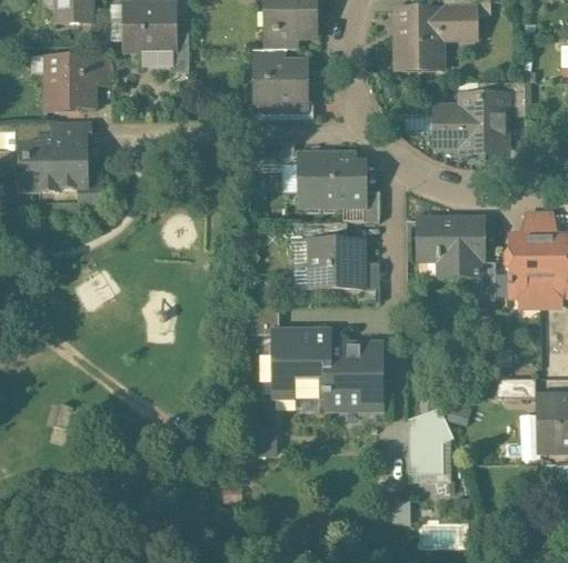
[(58,0),(59,22),(60,22),(86,21),(90,21),(91,22),(92,22),(92,16),(91,0),(58,0)]
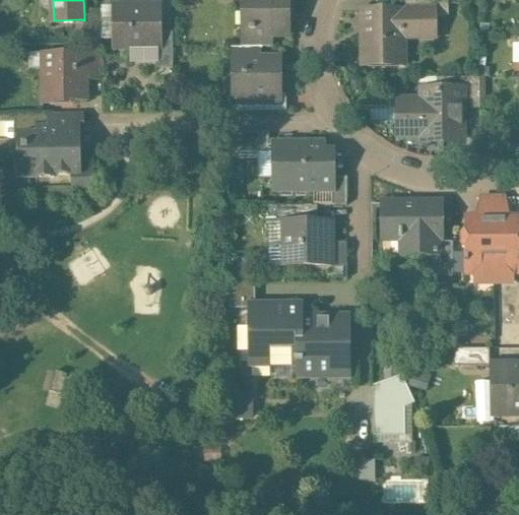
[(243,0),(244,44),(260,44),(271,44),(271,33),(287,33),(287,3),(292,0),(243,0)]
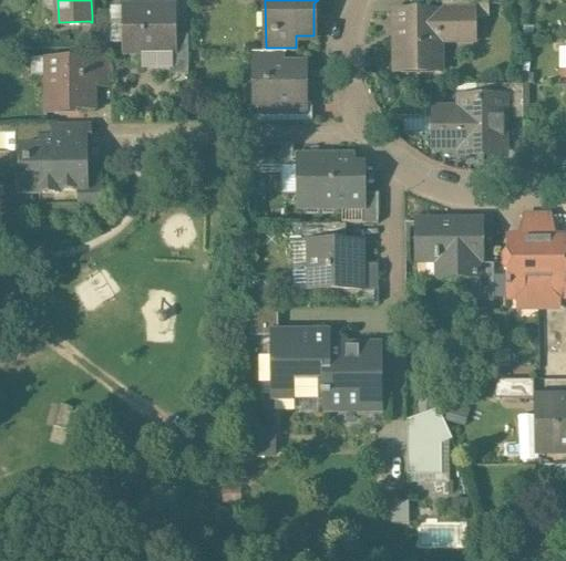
[(442,0),(442,6),(476,6),(476,13),(490,13),(489,0),(442,0)]
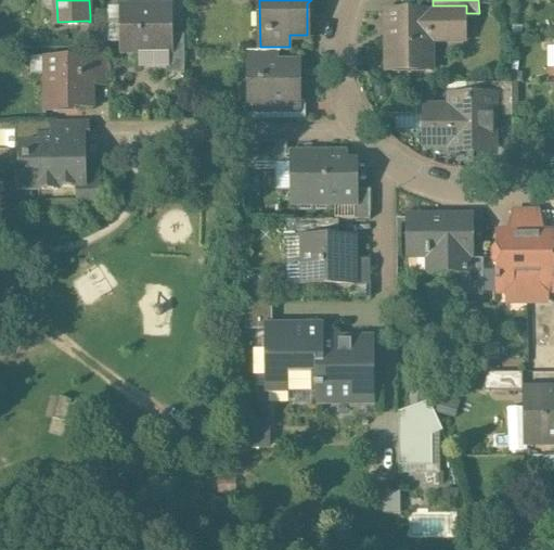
[(171,2),(121,2),(121,48),(168,48),(172,48),(172,30),(171,2)]
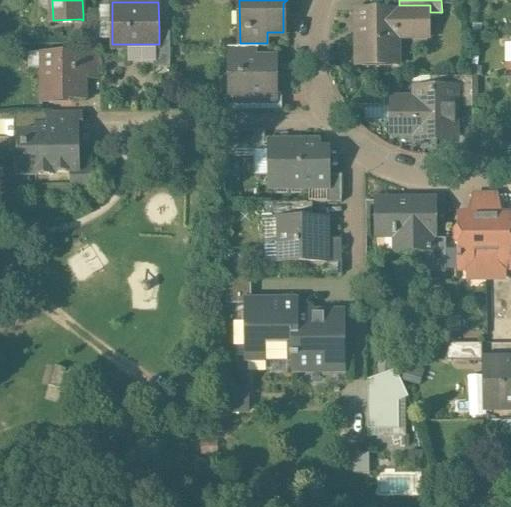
[(399,5),(357,5),(358,61),(400,61),(399,37),(430,37),(430,12),(430,5),(399,5)]
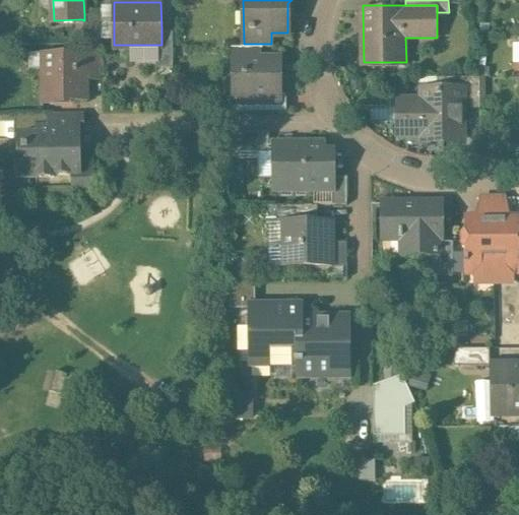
[(98,13),(84,14),(84,20),(83,20),(82,19),(78,19),(78,38),(99,37),(98,13)]
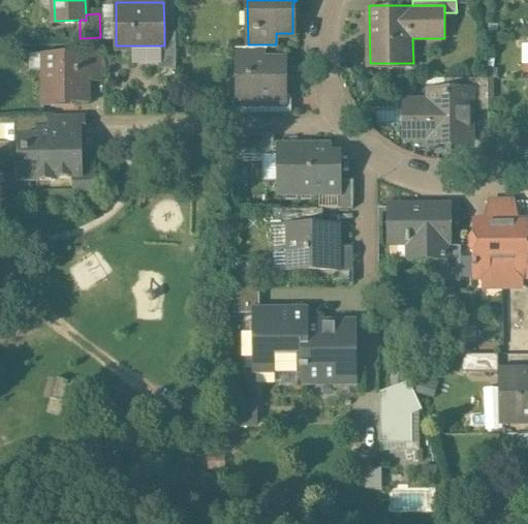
[(177,29),(164,29),(164,45),(160,45),(160,66),(177,66),(177,29)]
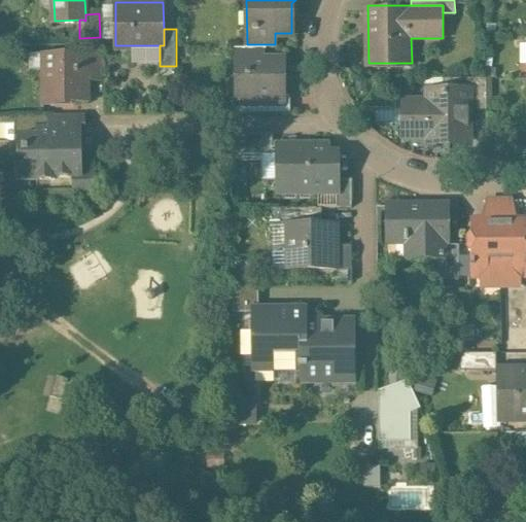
[(264,59),(264,44),(247,44),(237,44),(237,110),(290,110),(290,93),(283,93),(283,59),(264,59)]
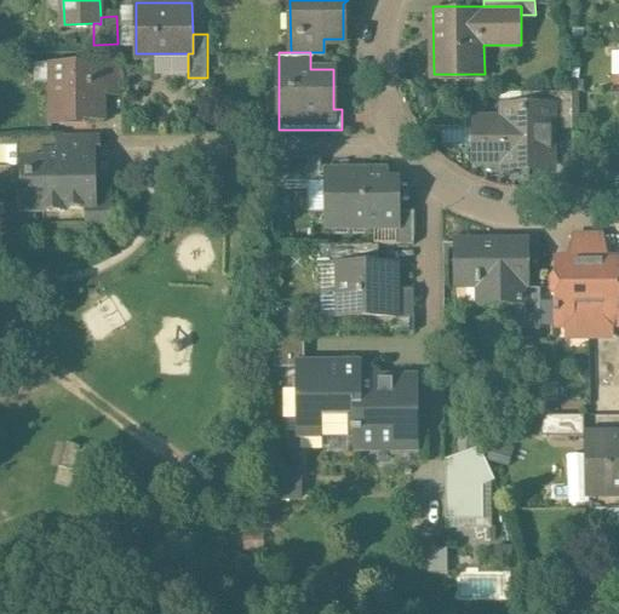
[(122,58),(52,59),(52,118),(103,116),(103,90),(122,90),(122,58)]
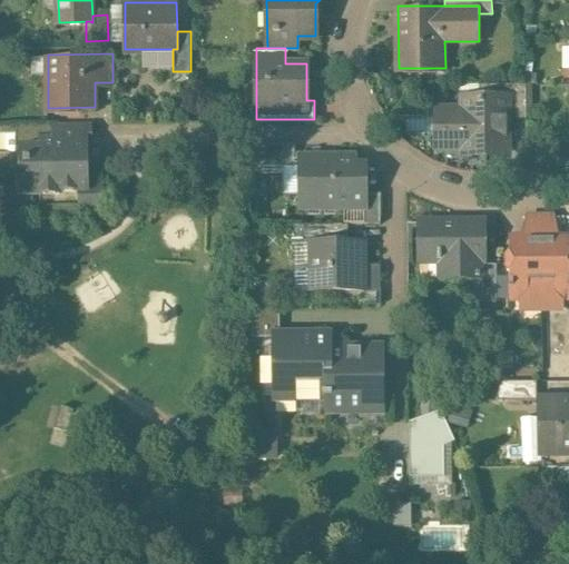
[(527,80),(484,81),(484,96),(506,96),(506,111),(527,111),(527,80)]
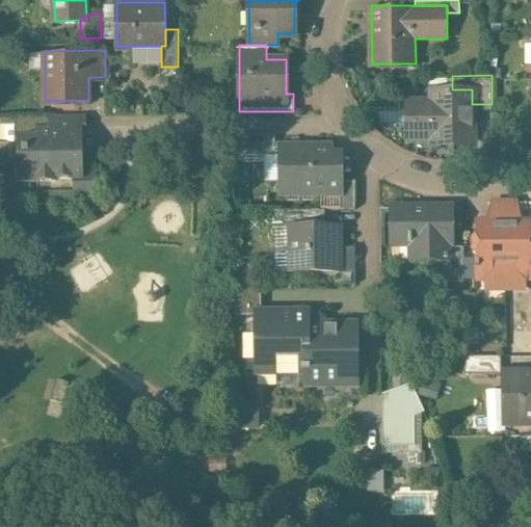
[(472,104),(472,89),(452,89),(431,90),(431,100),(410,101),(410,126),(432,126),(432,139),(473,138),(472,104)]
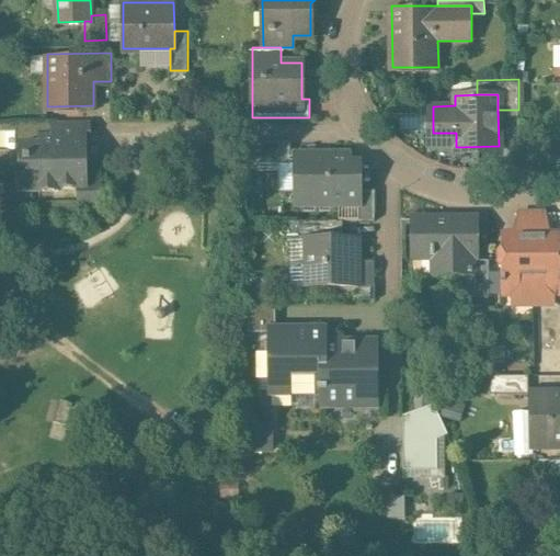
[(83,122),(55,122),(55,135),(43,135),(42,142),(26,143),(26,152),(22,152),(22,158),(26,158),(26,188),(55,188),(55,184),(80,184),(84,184),(84,179),(84,165),(81,165),(81,140),(83,140),(83,122)]
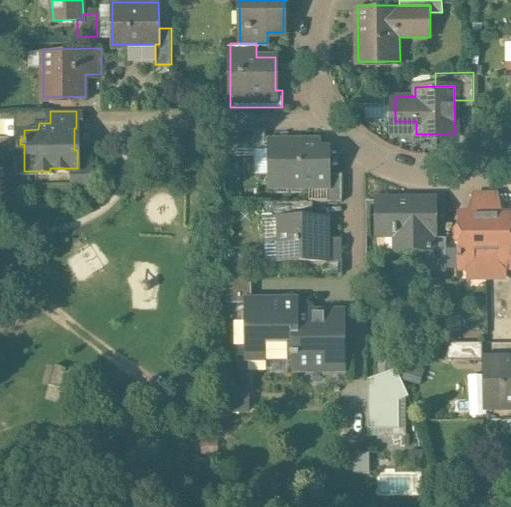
[(264,148),(264,127),(233,127),(233,148),(264,148)]
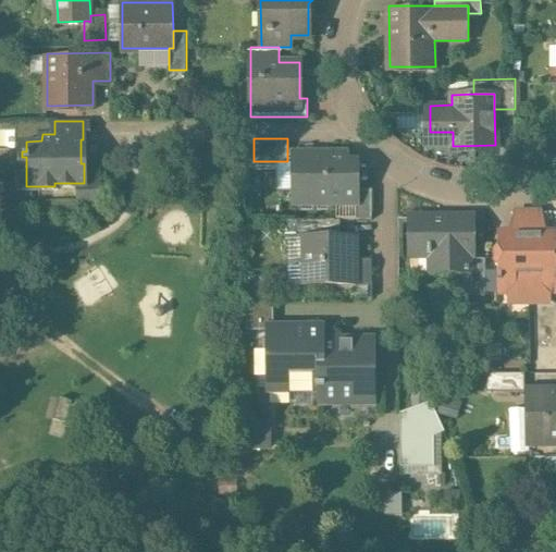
[(344,152),(293,154),(293,199),(355,198),(357,198),(356,187),(356,171),(347,172),(347,166),(345,163),(344,152)]
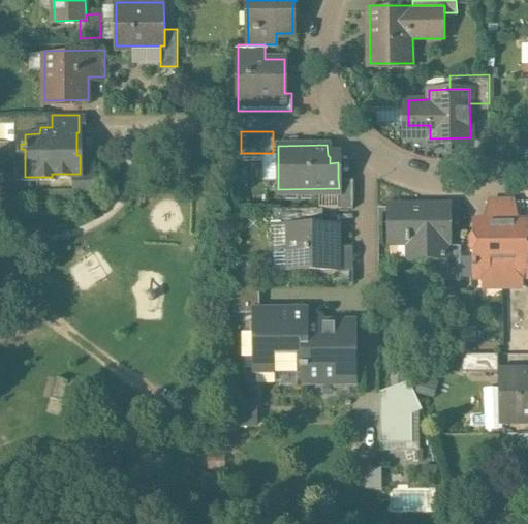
[(93,189),(93,168),(80,168),(80,174),(75,174),(75,189),(93,189)]
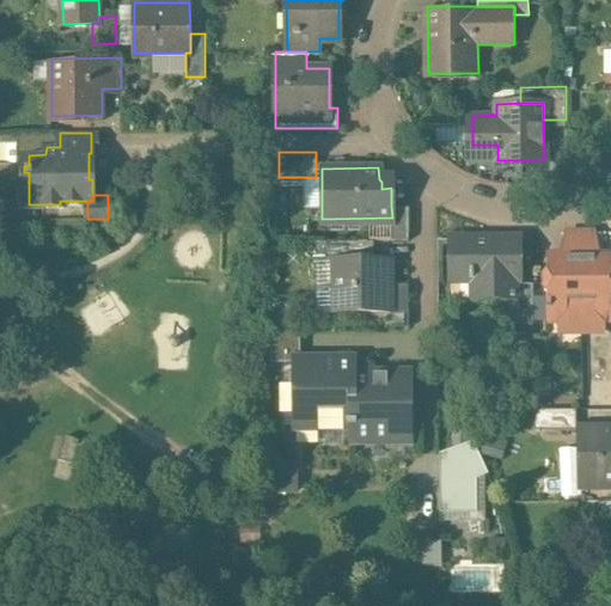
[(409,237),(409,206),(391,206),(392,218),(390,218),(390,237),(409,237)]
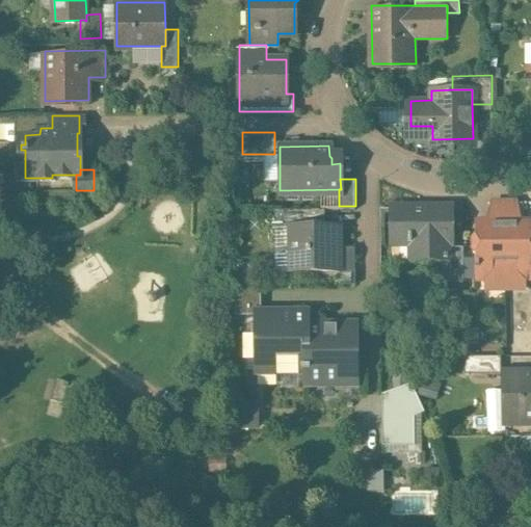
[(452,243),(451,205),(393,205),(394,240),(421,240),(421,257),(442,257),(443,257),(452,257),(452,243)]
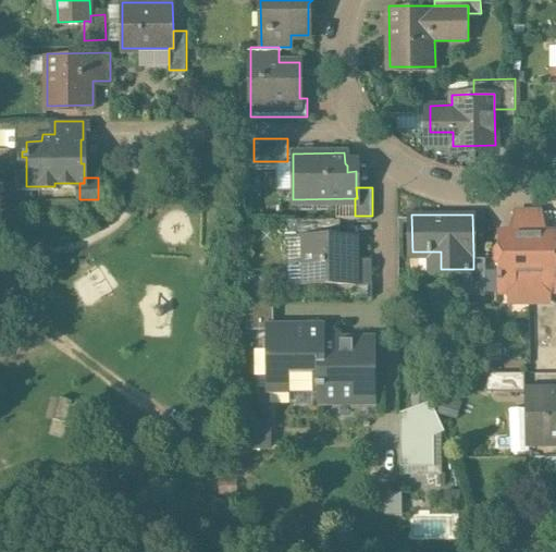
[(340,233),(338,217),(294,217),(295,238),(297,238),(297,258),(303,258),(303,281),(359,280),(355,280),(354,233),(340,233)]
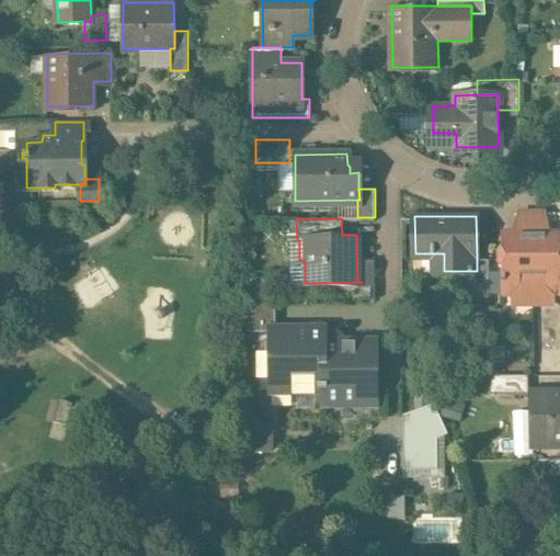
[(559,230),(533,231),(533,291),(559,290),(559,230)]
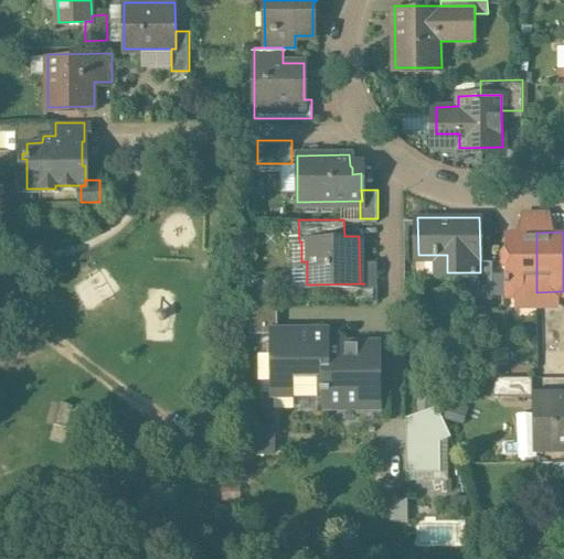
[(536,233),(506,233),(506,247),(502,250),(502,262),(506,267),(507,292),(536,292),(536,233)]
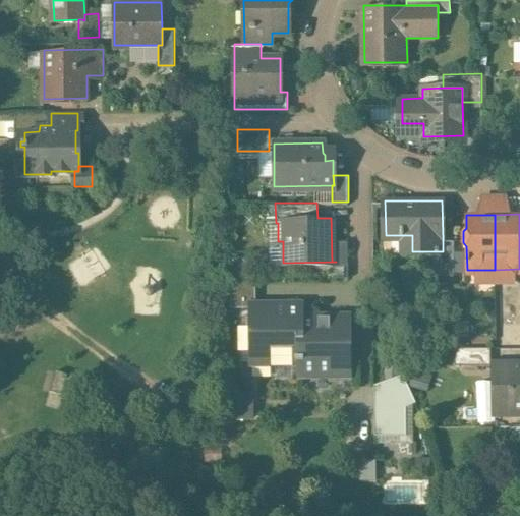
[(434,251),(432,251),(432,272),(454,272),(454,238),(443,238),(443,251),(434,251)]
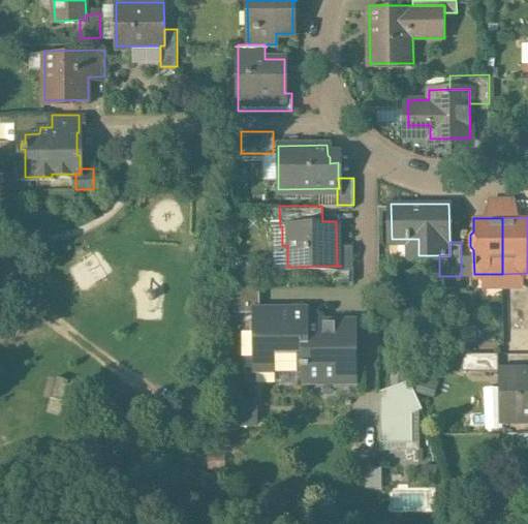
[(354,320),(306,320),(306,308),(255,309),(256,367),(305,367),(305,379),(354,379),(354,320)]
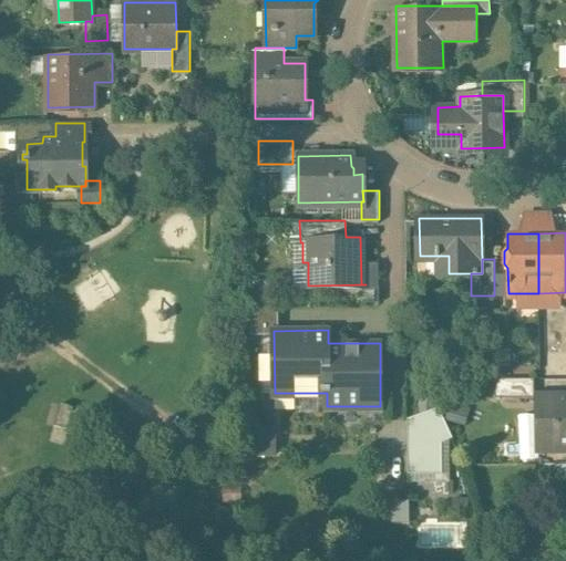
[(534,376),(495,376),(495,395),(534,395),(534,376)]
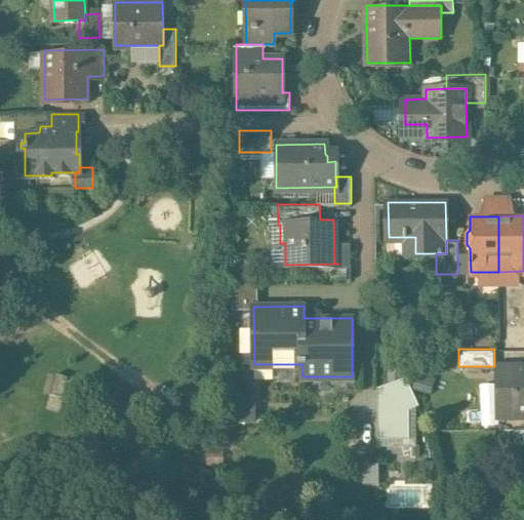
[(523,364),(499,365),(499,414),(523,414),(523,364)]
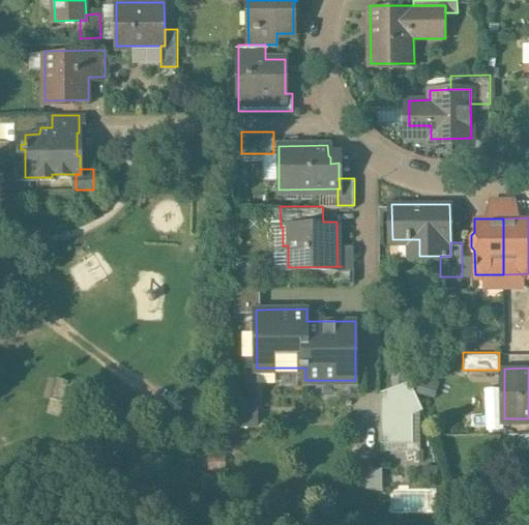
[(441,378),(423,373),(418,387),(436,392),(441,378)]
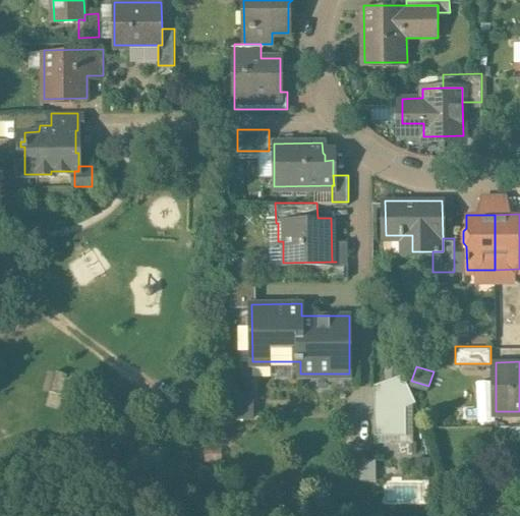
[(81,376),(56,368),(51,389),(75,396),(81,376)]
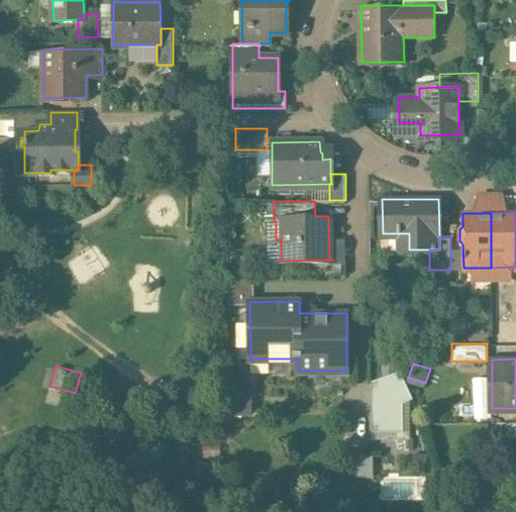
[(400,370),(372,380),(373,430),(403,430),(403,402),(412,397),(400,370)]
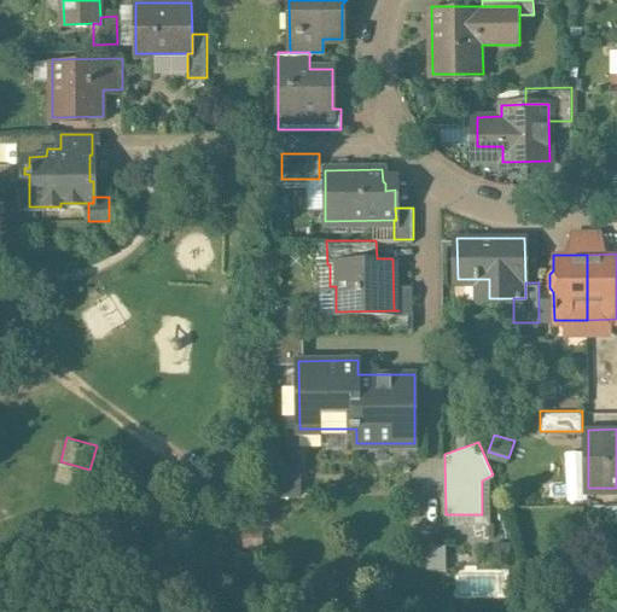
[(286,491),(306,491),(304,458),(284,458),(286,491)]
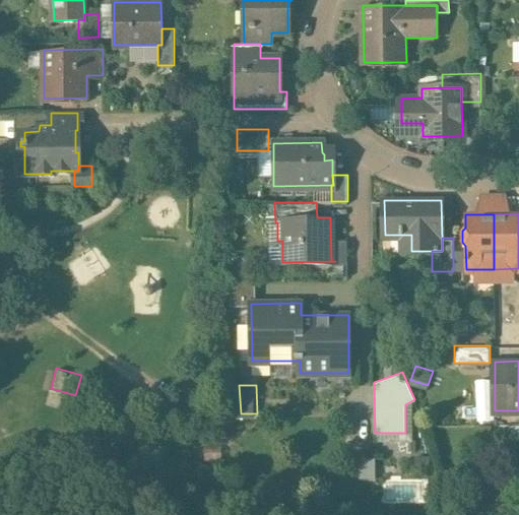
[(428,473),(385,474),(385,497),(429,497),(428,473)]
